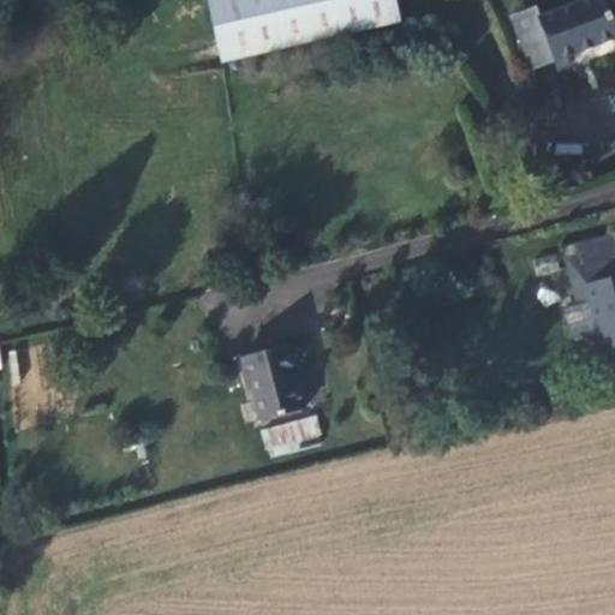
[(407,11),(404,0),(212,0),(236,67),(407,11)]
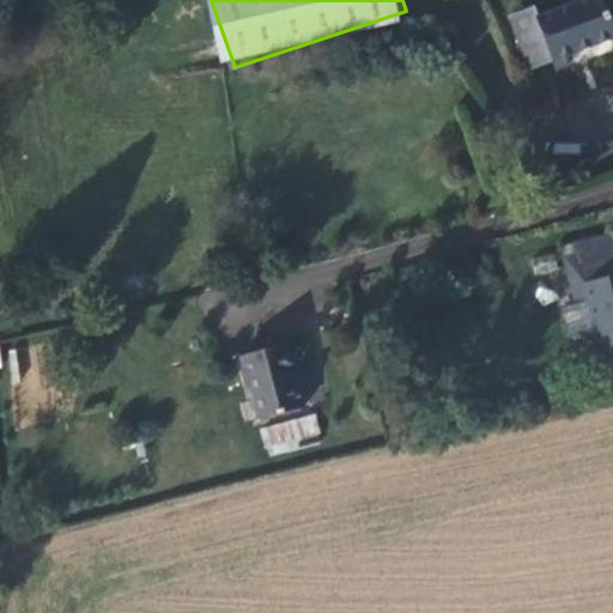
[(612,20),(602,0),(572,0),(536,13),(534,7),(510,17),(528,67),(612,35),(612,20)]
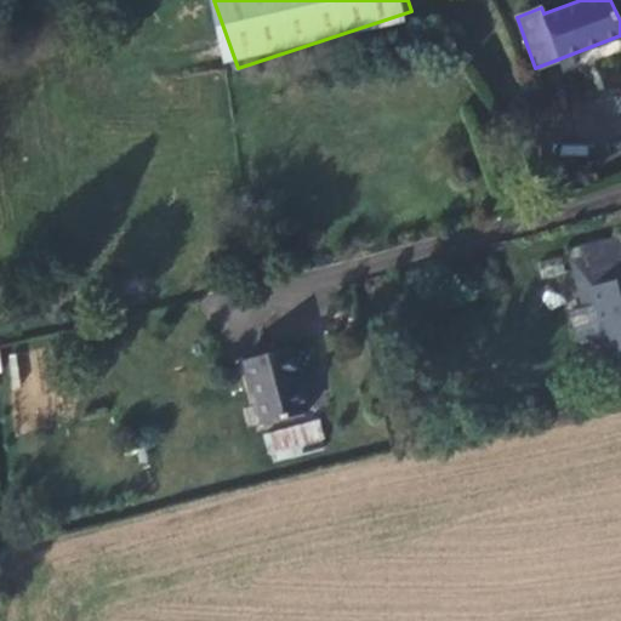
[(590,278),(620,271),(620,248),(584,256),(590,278)]
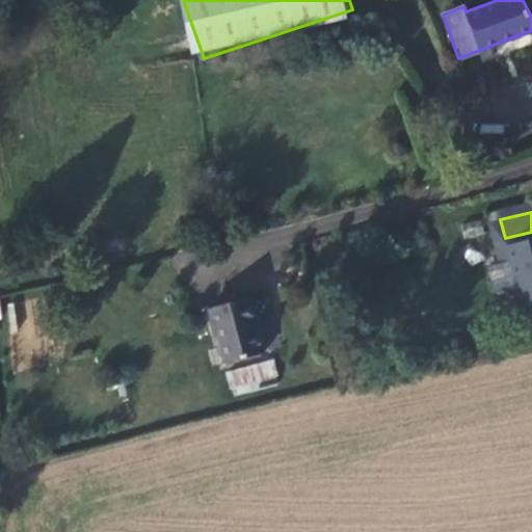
[(531,232),(505,238),(494,241),(497,259),(507,257),(520,301),(531,298),(531,232)]
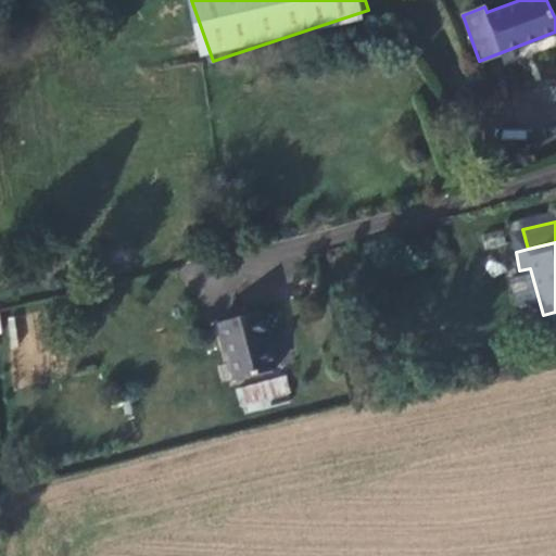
[(274,362),(260,306),(220,315),(235,373),(274,362)]
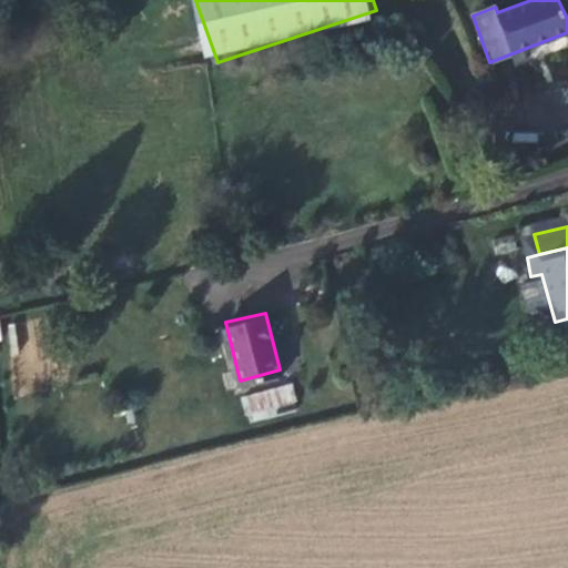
[(293,385),(240,393),(244,419),(297,411),(293,385)]
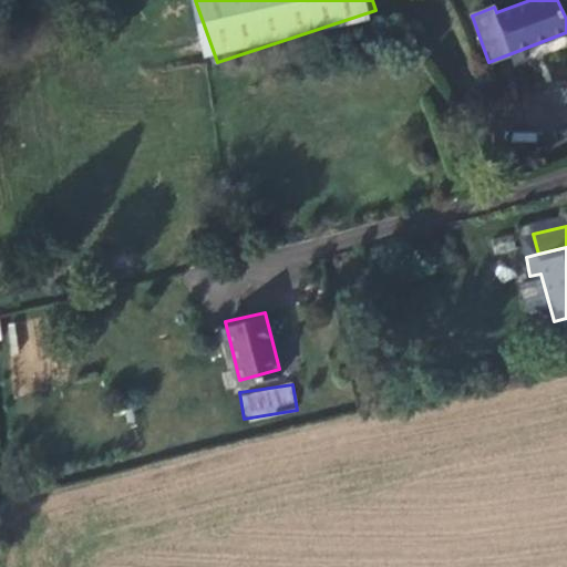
All buildings are outlined.
